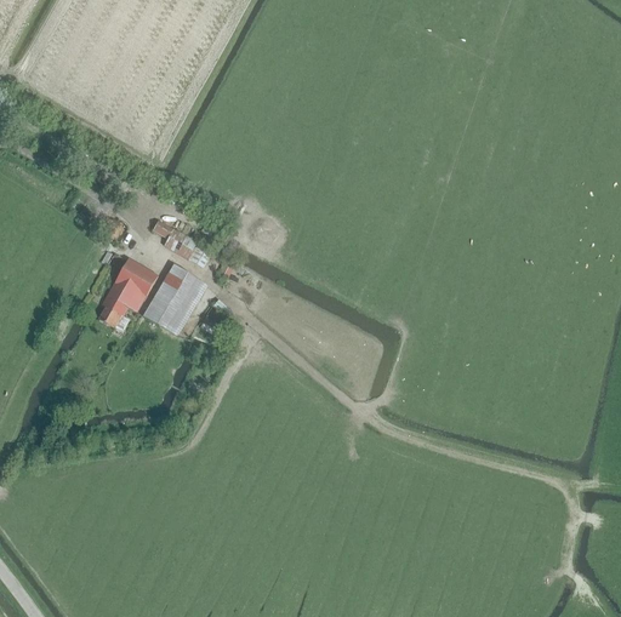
[(203,266),(211,250),(208,247),(209,246),(158,220),(153,229),(167,238),(164,244),(203,266)]
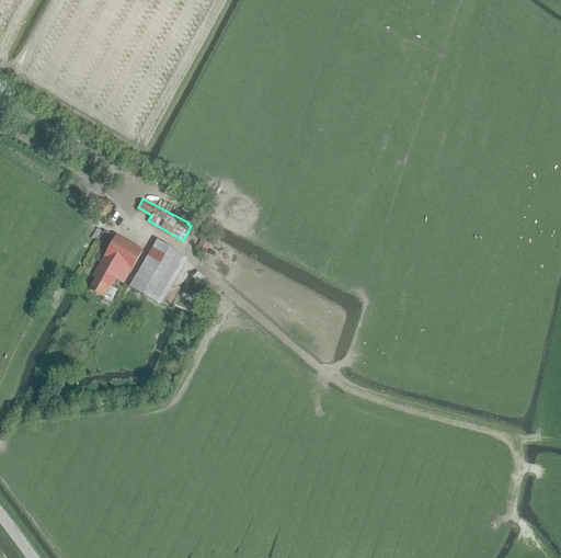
[(205,251),(214,236),(205,231),(196,247),(205,251)]
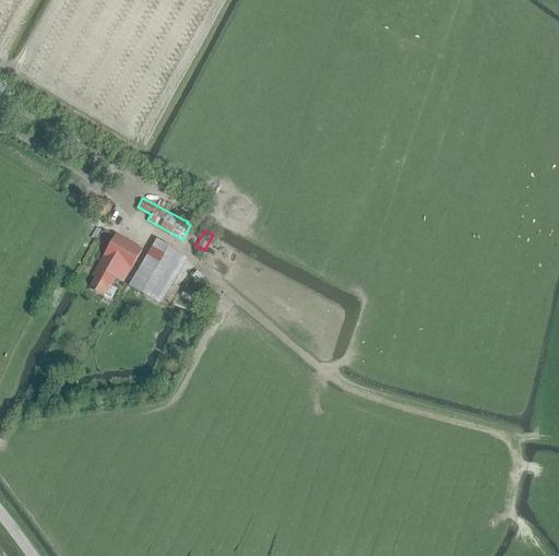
[(122,281),(142,248),(116,232),(92,274),(95,276),(88,287),(103,295),(104,293),(111,296),(116,287),(110,284),(115,276),(122,281)]
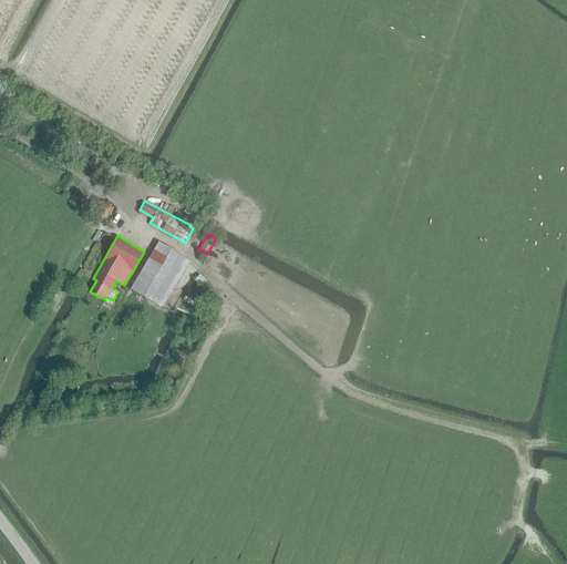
[(162,306),(189,259),(158,241),(131,287),(162,306)]
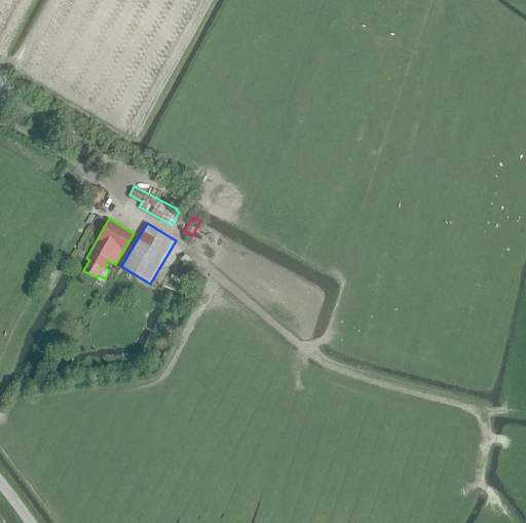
[(191,268),(196,262),(185,252),(180,258),(191,268)]
